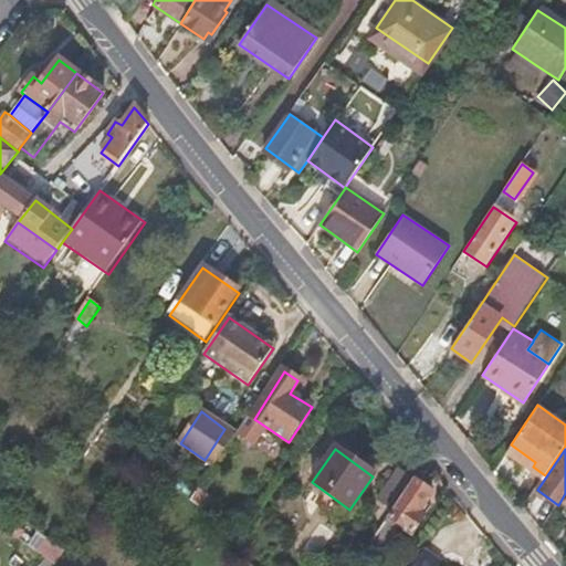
[(395,516),(415,483),(399,474),(379,507),(395,516)]
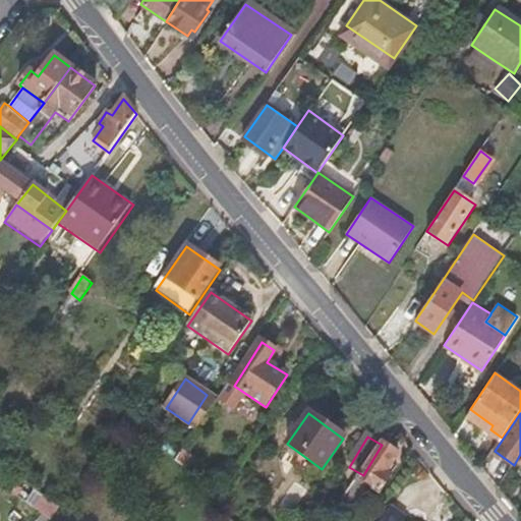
[(379,493),(393,468),(390,466),(397,454),(382,445),(363,475),(360,482),(379,493)]
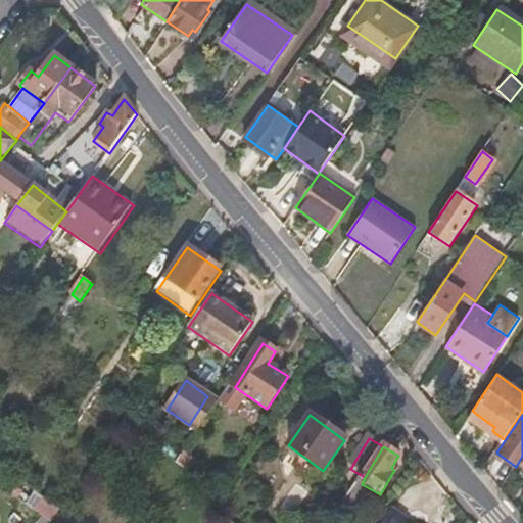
[(52,519),(59,507),(33,491),(26,504),(52,519)]
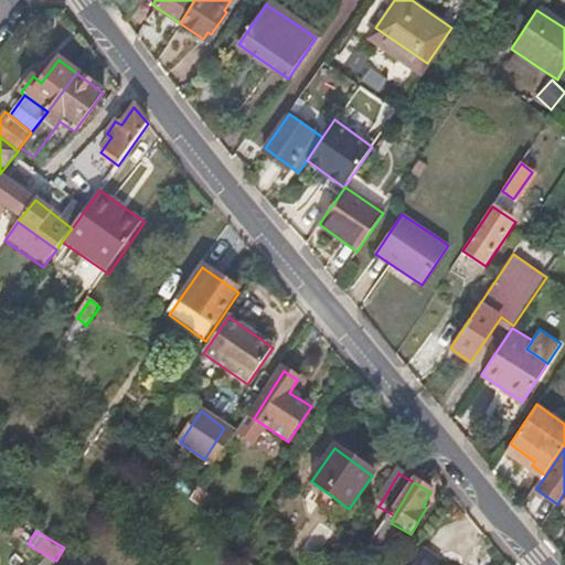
[(384,558),(394,542),(383,535),(373,552),(384,558)]
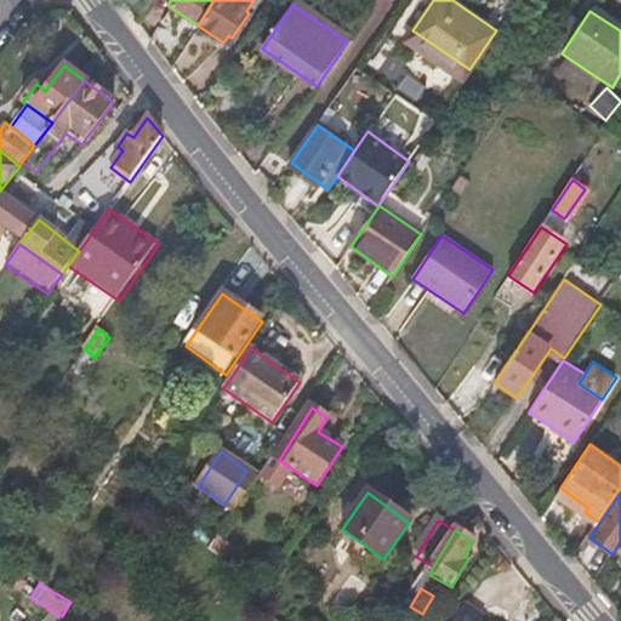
[(483,620),(486,616),(468,603),(455,620),(483,620)]
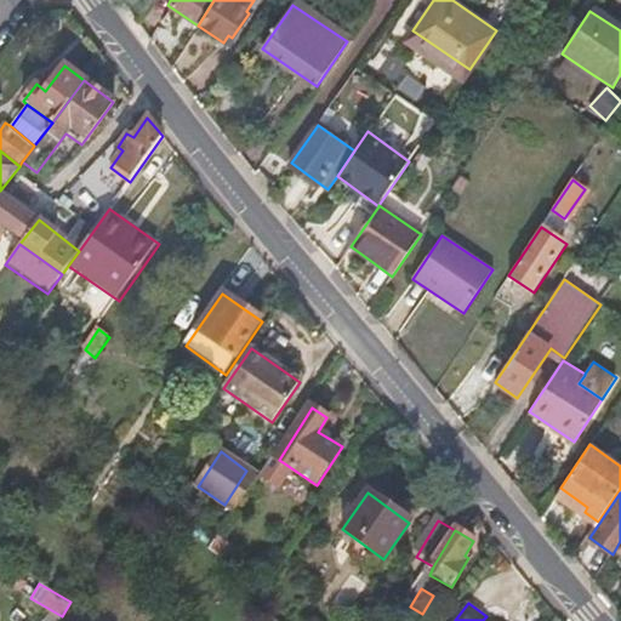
[(402,620),(417,620),(422,614),(410,607),(402,620)]
